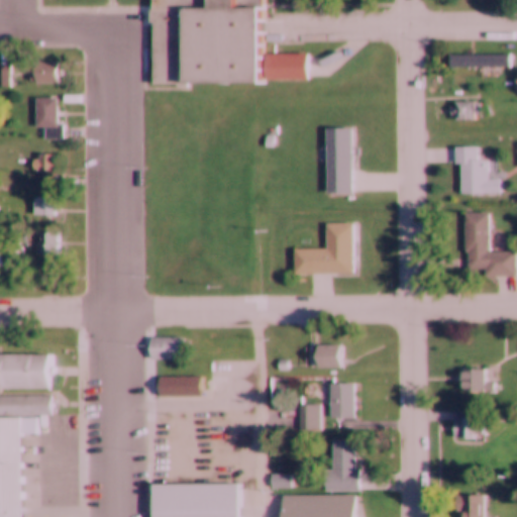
[(151,0),(151,86),(261,84),(260,0),(151,0)]
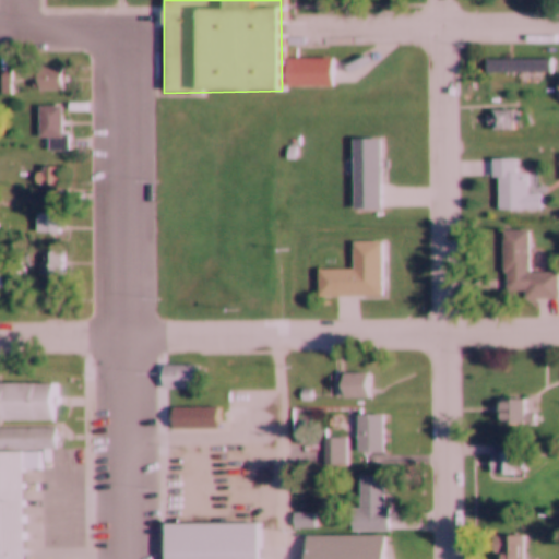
[(332,59),(285,59),(286,88),(332,88),(332,59)]
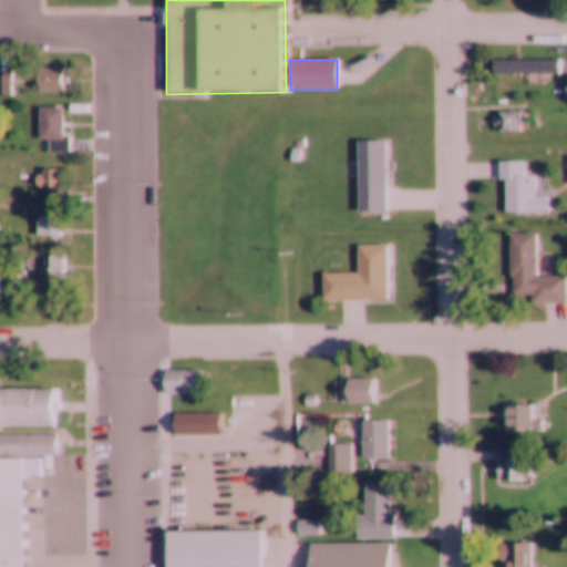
[(493,62),(493,76),(563,76),(562,61),(493,62)]
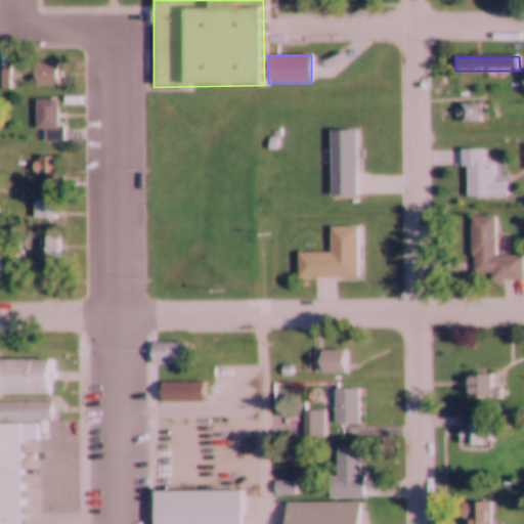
[(31,64),(31,87),(62,87),(62,64),(31,64)]
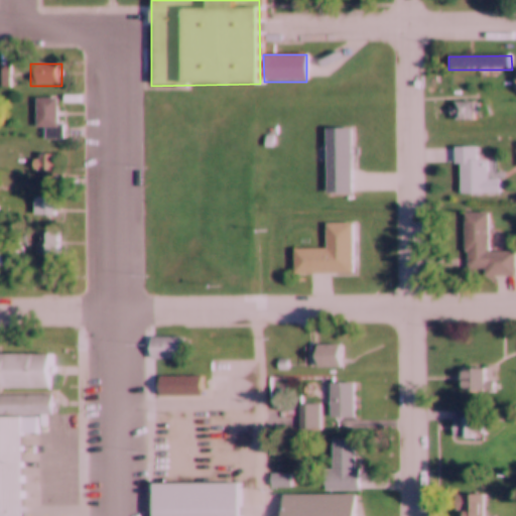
[(11,68),(0,67),(0,88),(11,89),(11,68)]
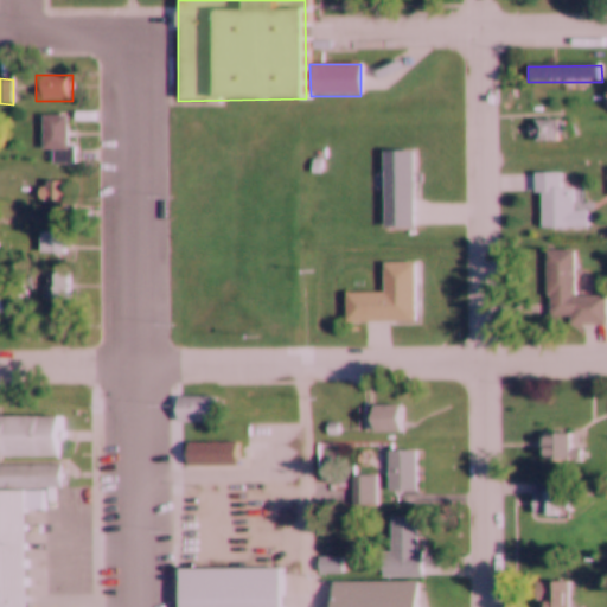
[(66,117),(42,117),(42,151),(52,151),(52,164),(75,164),(75,146),(66,146),(66,117)]
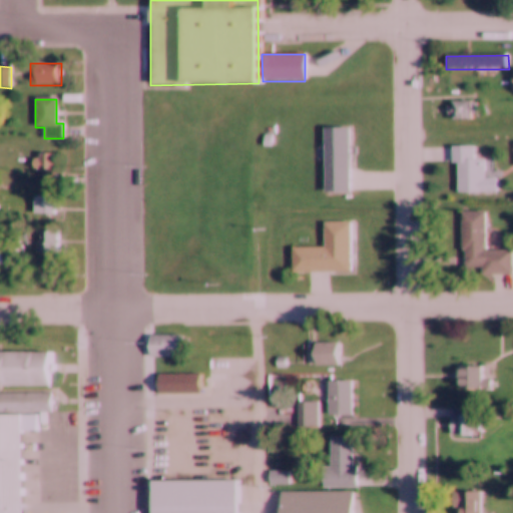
[(470,120),(470,102),(451,102),(451,120),(470,120)]
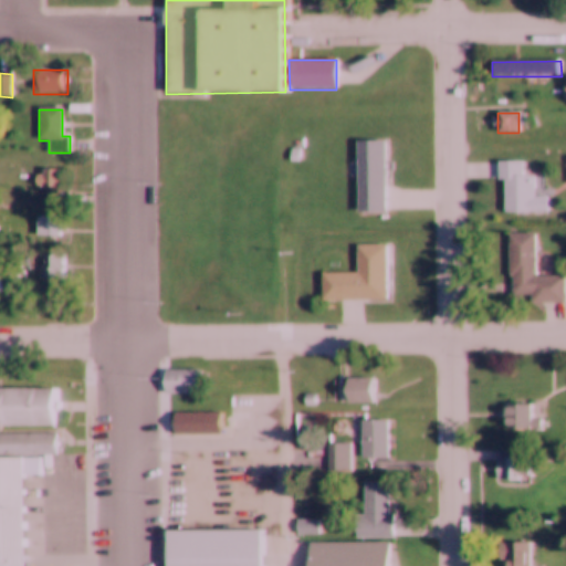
[(356,142),(358,212),(387,212),(385,142),(356,142)]
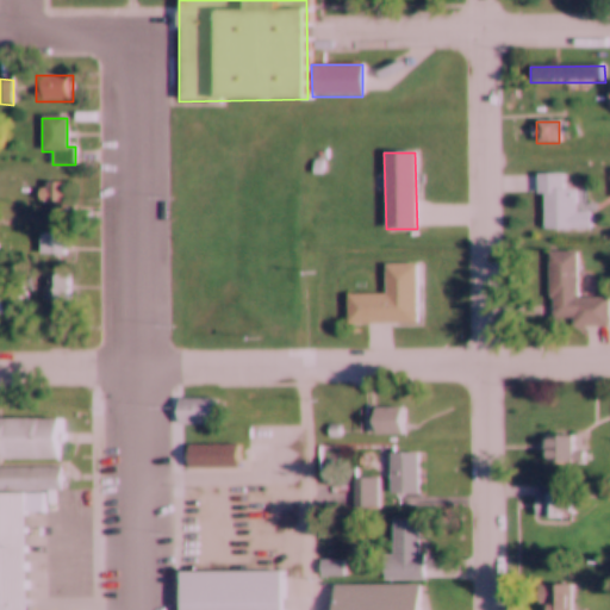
[(537,174),(537,193),(545,193),(545,229),(592,229),(592,211),(577,211),(577,190),(564,190),(564,175),(537,174)]
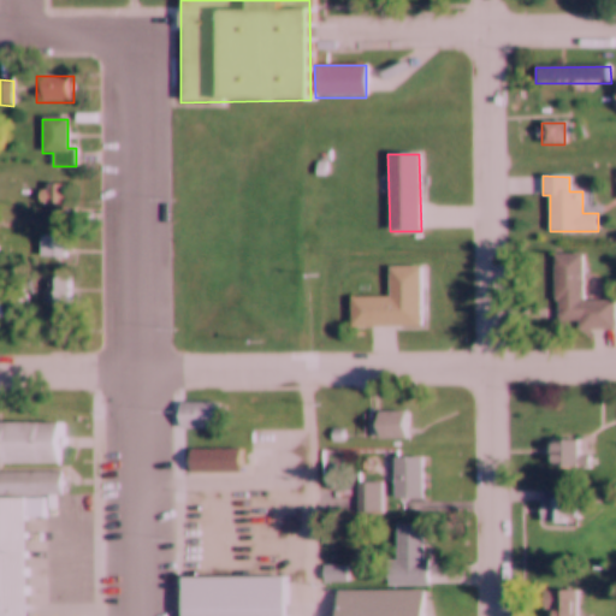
[(66,217),(66,185),(39,185),(39,217),(66,217)]
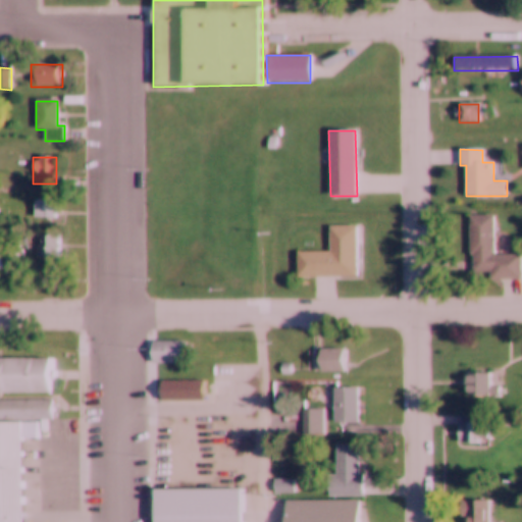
[(56,218),(56,201),(35,201),(35,218),(56,218)]
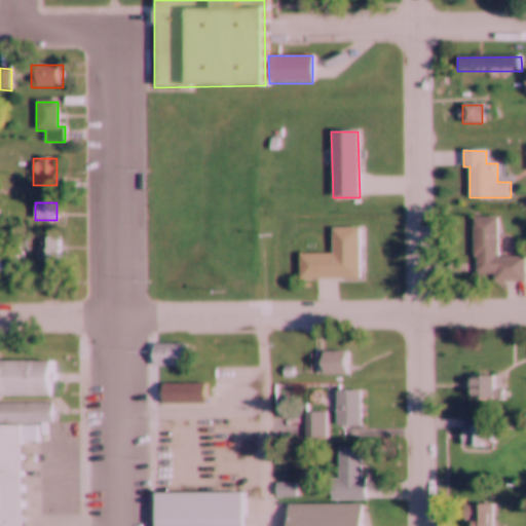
[(473,217),(475,283),(525,283),(525,256),(497,256),(496,216),(473,217)]
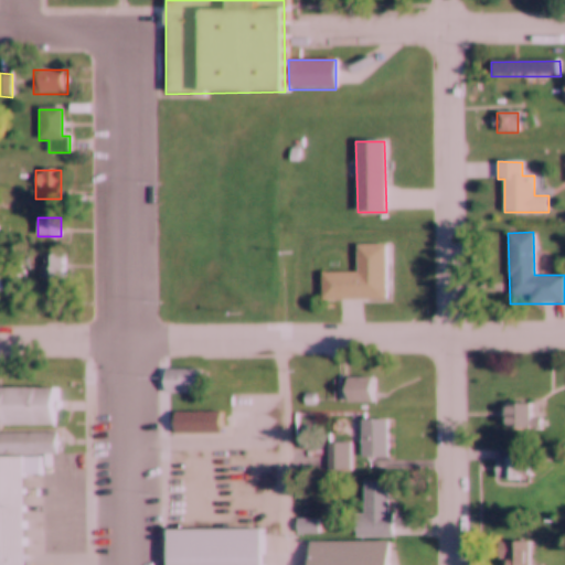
[(321,273),(321,299),(388,299),(388,243),(355,244),(356,272),(321,273)]
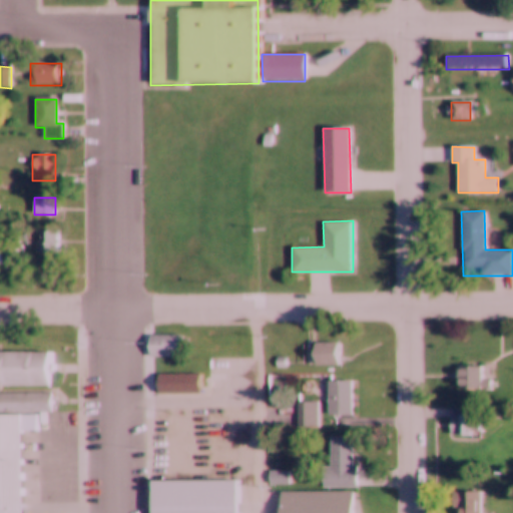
[(58,230),(39,230),(39,255),(58,255),(58,230)]
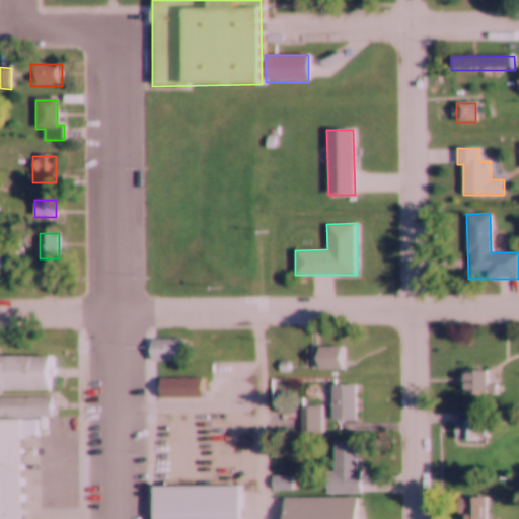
[(153,342),(154,363),(189,363),(188,341),(153,342)]
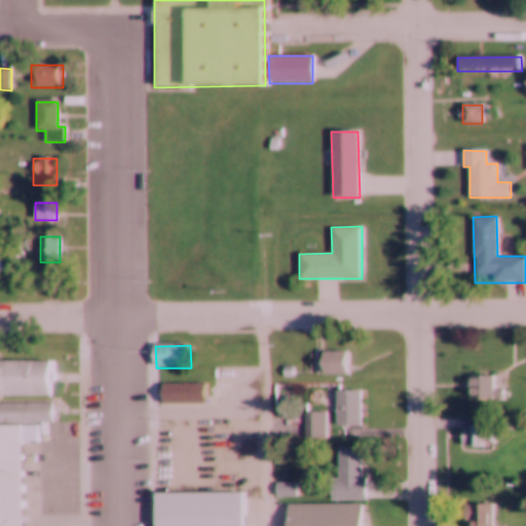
[(345,353),(318,353),(318,375),(345,375),(345,353)]
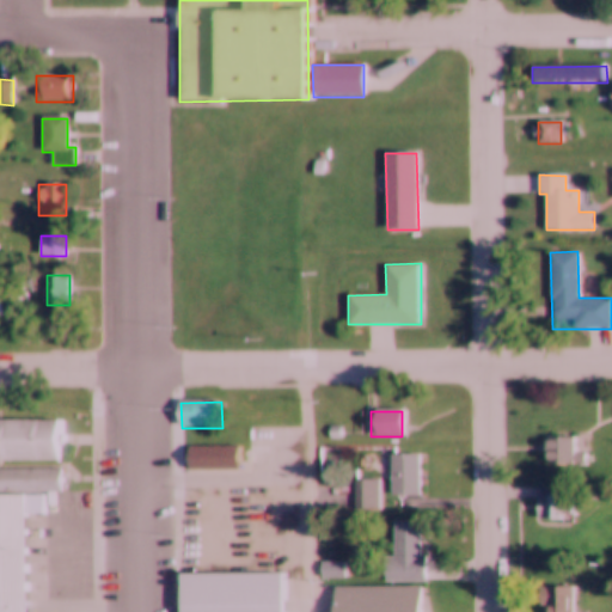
[(0,420),(0,459),(60,459),(59,420),(0,420)]
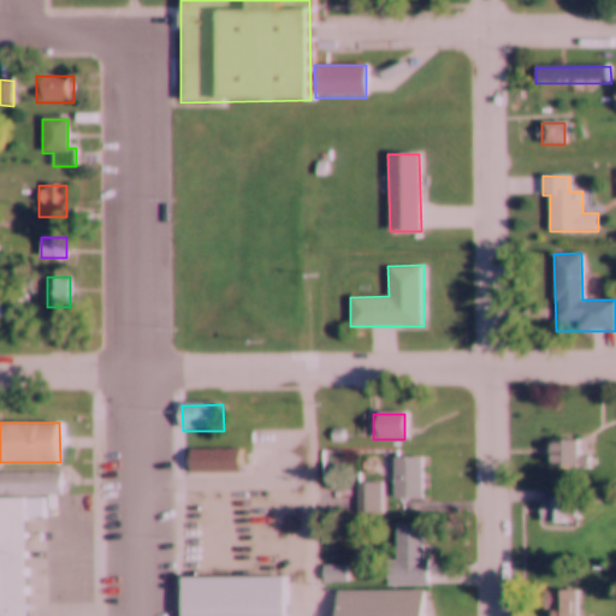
[(331,430),(331,442),(343,442),(344,430),(331,430)]
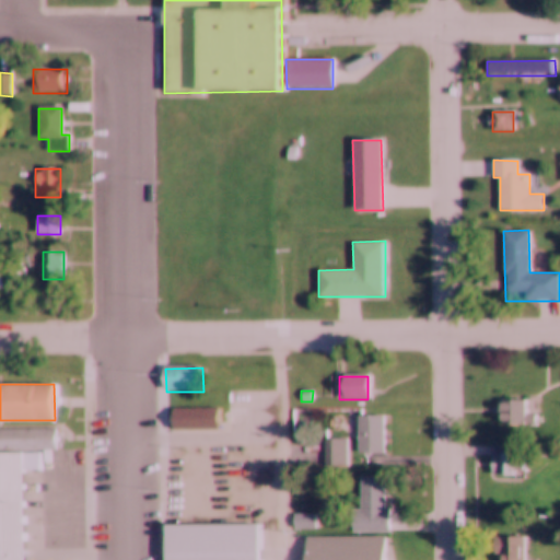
[(527,400),(500,400),(500,423),(527,423),(527,400)]
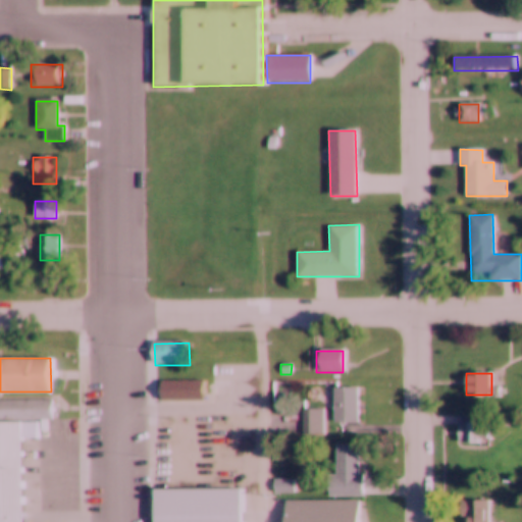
[(158,383),(159,401),(204,401),(203,382),(158,383)]
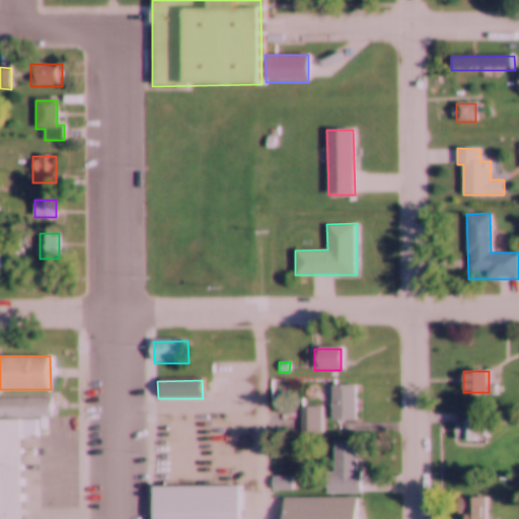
[(330,386),(331,420),(357,419),(356,386),(330,386)]
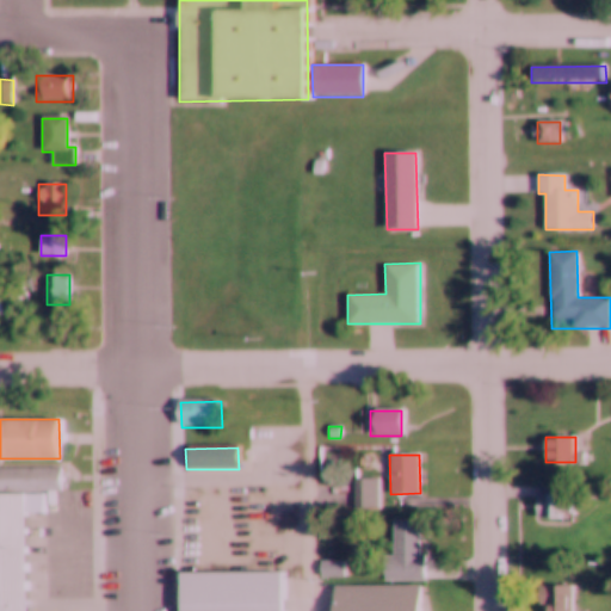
[(61,468),(0,468),(0,491),(61,491),(61,468)]
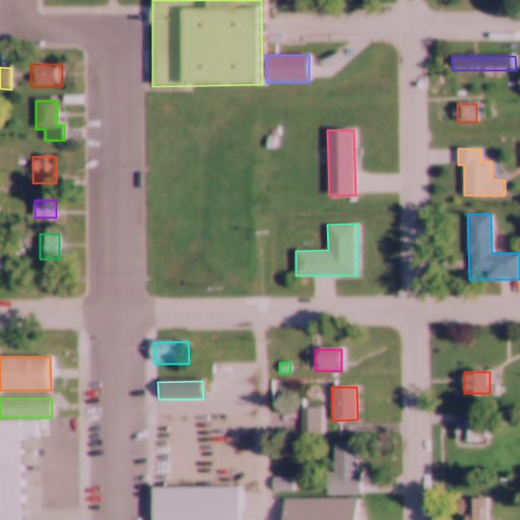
[(302,408),(302,432),(324,433),(324,408),(302,408)]
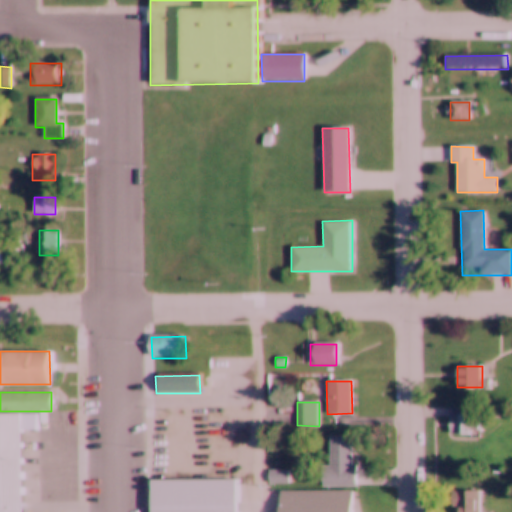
[(449,434),(478,434),(478,408),(449,408),(449,434)]
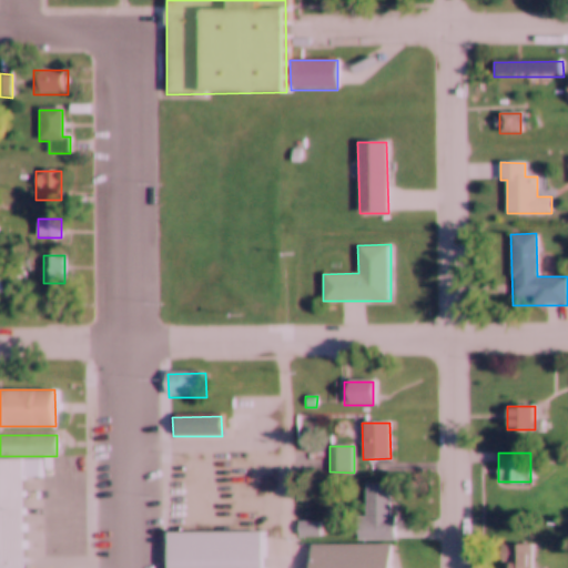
[(23,567),(22,458),(0,458),(0,567),(23,567)]
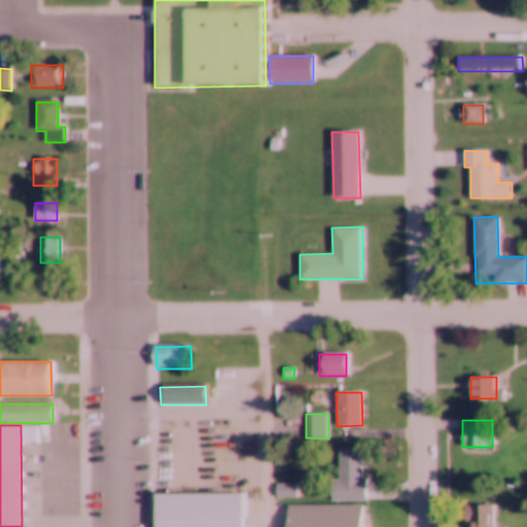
[(331,479),(331,501),(367,501),(367,479),(362,479),(362,448),(340,449),(340,479),(331,479)]
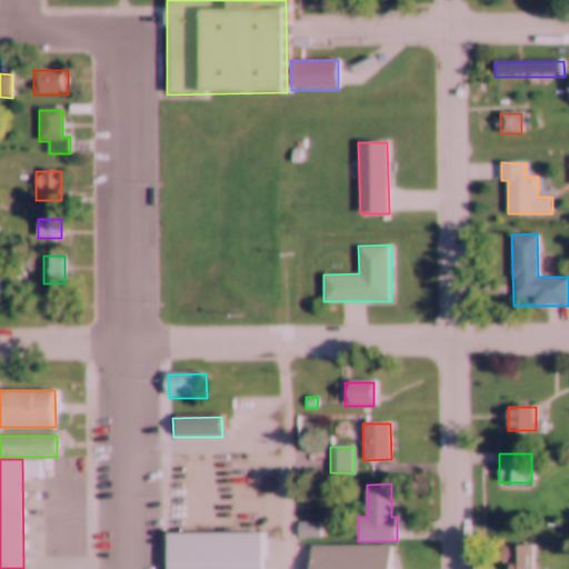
[(299,522),(299,537),(321,537),(320,522),(299,522)]
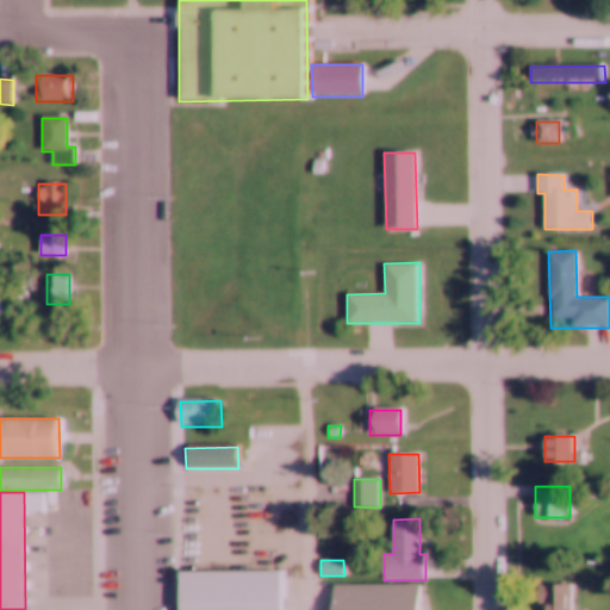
[(284,609),(284,571),(187,573),(188,609),(284,609)]
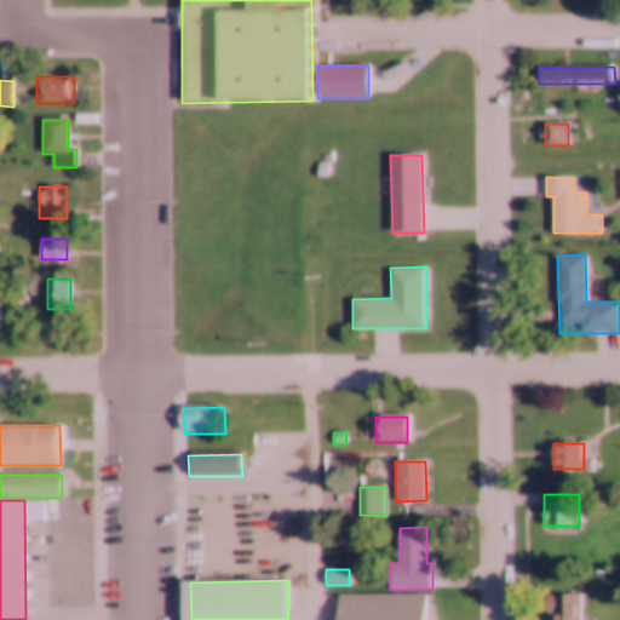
[(340,596),(340,619),(428,619),(428,595),(340,596)]
